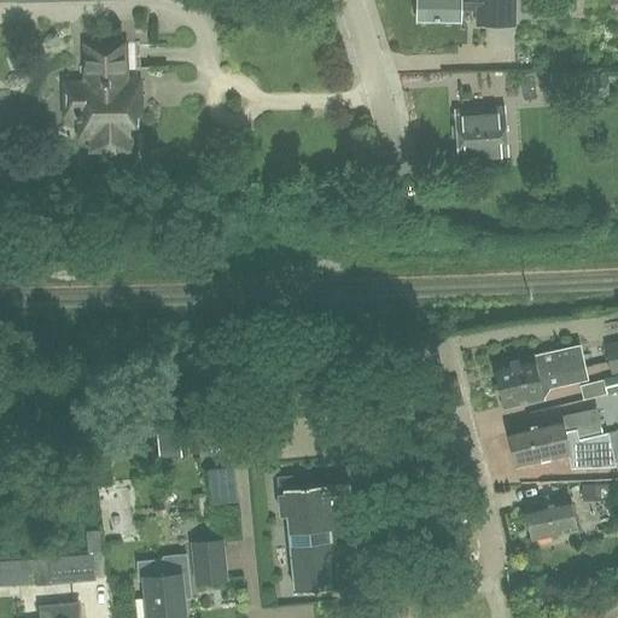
[(516,25),(516,0),(417,0),(417,23),(460,23),(461,10),(477,10),(477,24),(516,25)]
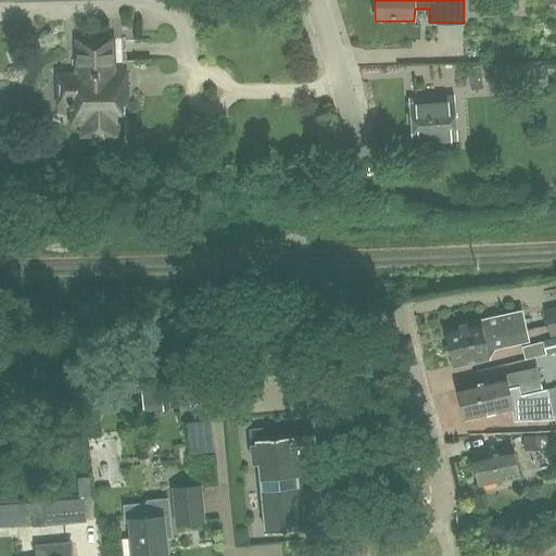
[(113,85),(112,41),(77,42),(79,86),(68,86),(64,88),(61,91),(60,96),(62,100),(65,102),(70,103),(70,108),(73,108),(74,123),(93,122),(93,134),(116,134),(116,116),(125,116),(125,85),(113,85)]
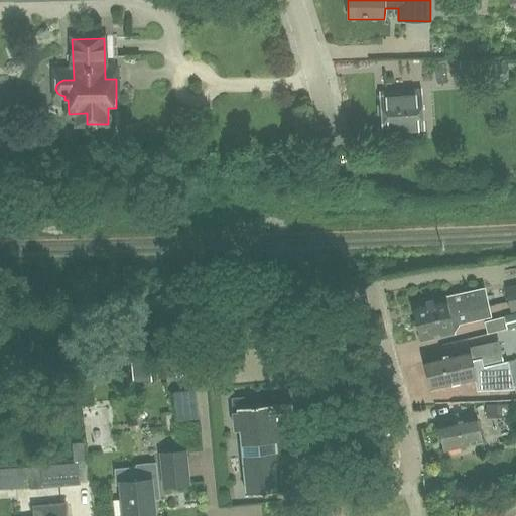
[(460,81),(505,82),(504,61),(460,61),(460,81)]
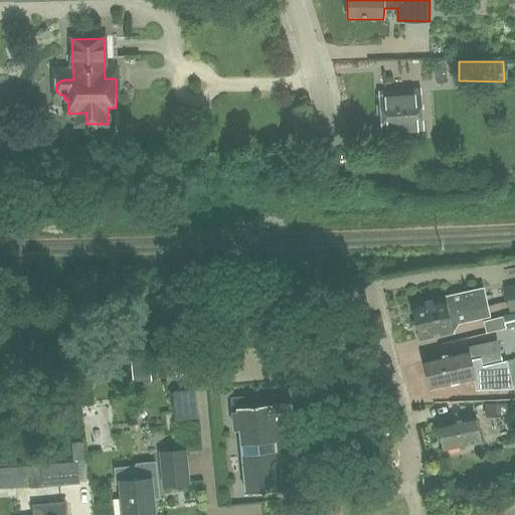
[(381,112),(420,109),(419,89),(379,92),(381,112)]
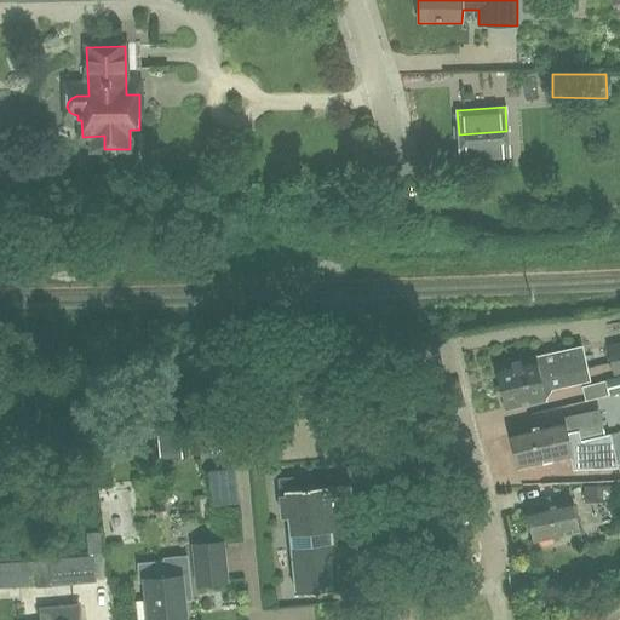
[(460,160),(509,156),(506,131),(459,135),(460,160)]
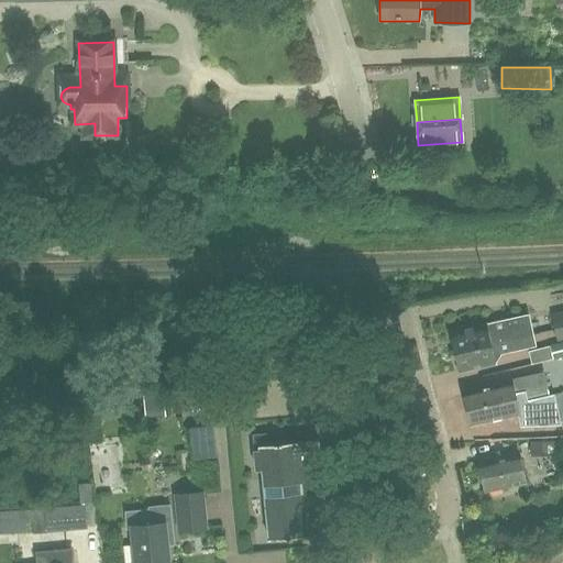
[(556,341),(562,339),(562,310),(551,313),(556,341)]
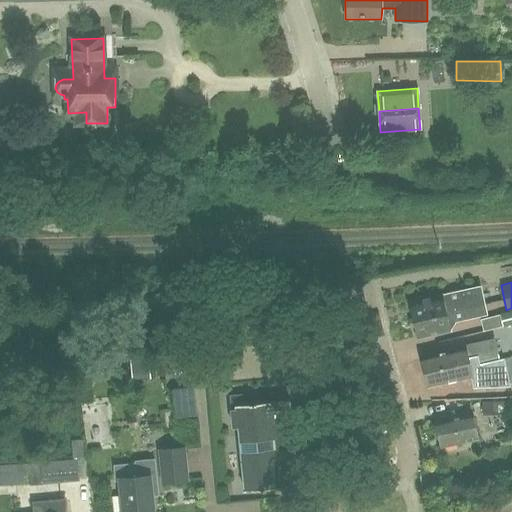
[(464,311),(487,306),(482,287),(410,304),(414,321),(464,309),(464,311)]
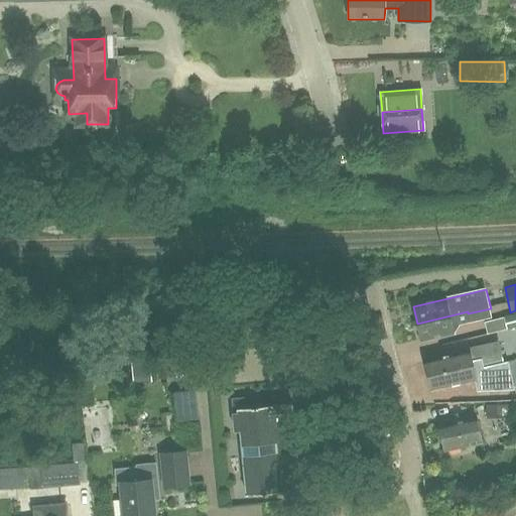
[(422,342),(457,334),(455,327),(470,324),(468,313),(468,311),(417,324),(422,342)]
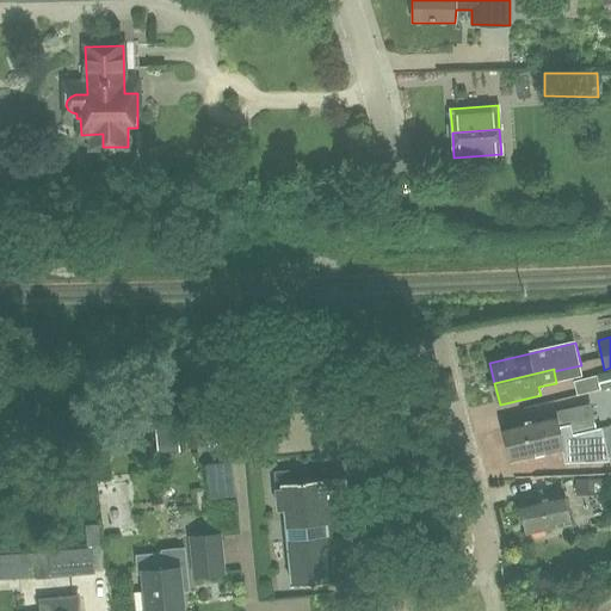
[(610,370),(597,374),(597,375),(600,389),(600,390),(610,388),(610,370)]
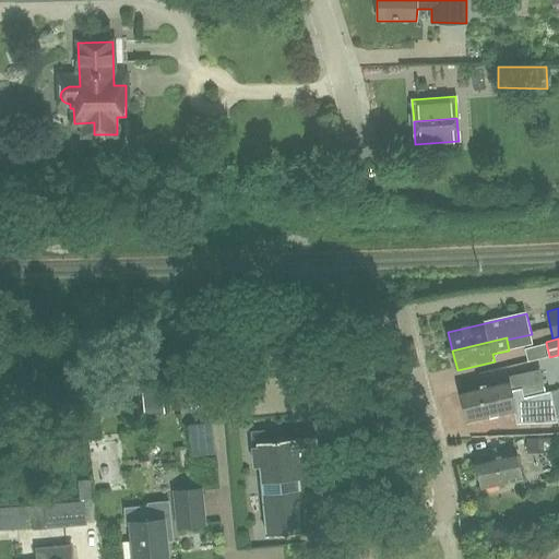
[(546,393),(540,371),(461,390),(464,405),(484,401),(484,402),(500,399),(499,393),(512,390),(513,394),(523,392),(525,397),(546,393)]
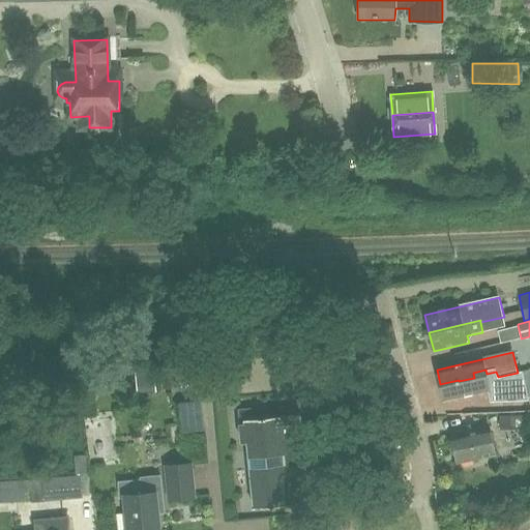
[(153,366),(136,367),(138,392),(156,391),(153,366)]
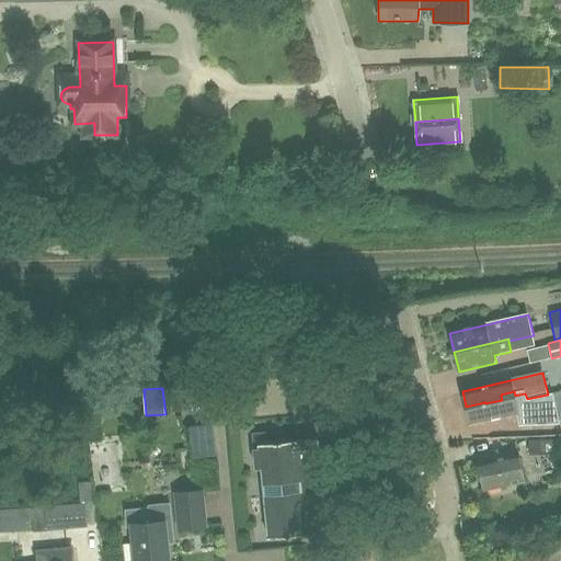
[(515,396),(514,391),(501,395),(502,400),(485,403),(485,402),(466,407),(470,425),(530,411),(529,408),(549,403),(548,395),(527,399),(525,393),(515,396)]
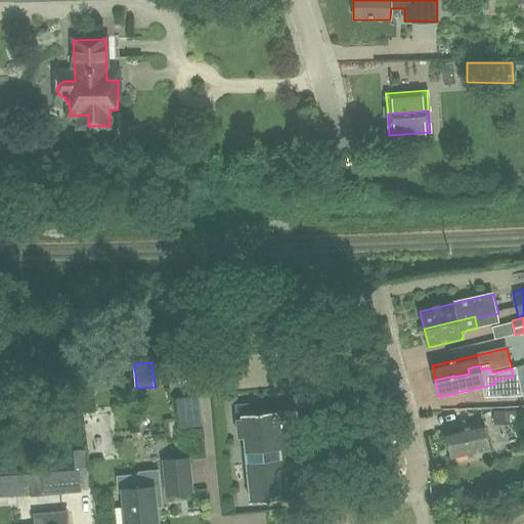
[(181,427),(183,427),(203,424),(199,395),(181,397),(177,398),(181,427)]
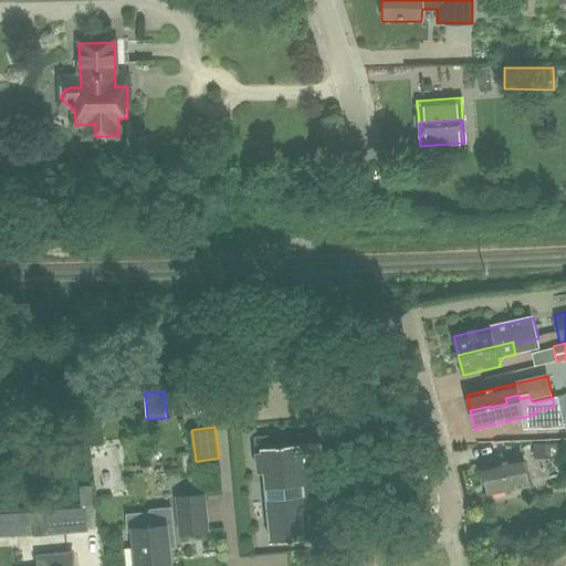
[(329,534),(320,441),(269,447),(268,436),(253,438),(255,451),(254,451),(257,472),(258,472),(263,471),(271,542),(308,538),(307,536),(329,534)]
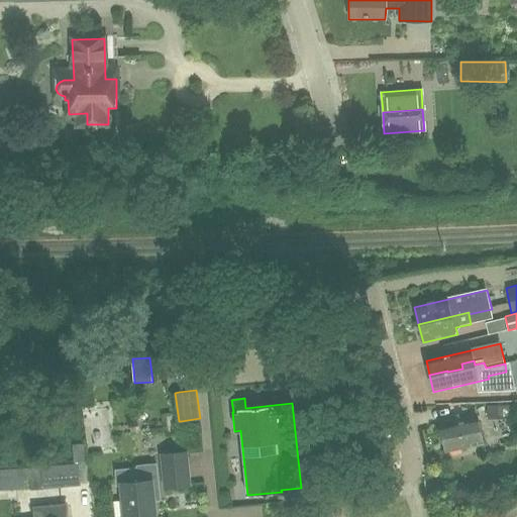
[(488,419),(513,419),(512,405),(487,406),(488,419)]
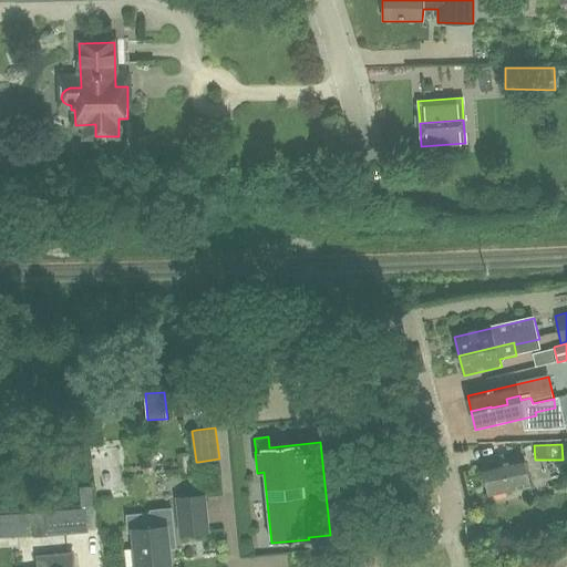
[(490,496),(527,487),(521,456),(483,465),(490,496)]
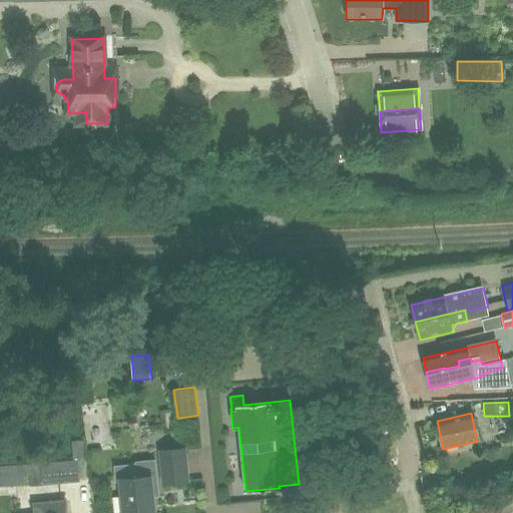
[(0,477),(42,475),(43,485),(79,482),(79,479),(88,478),(86,460),(84,441),(71,442),(73,460),(41,463),(40,463),(0,465),(0,477)]
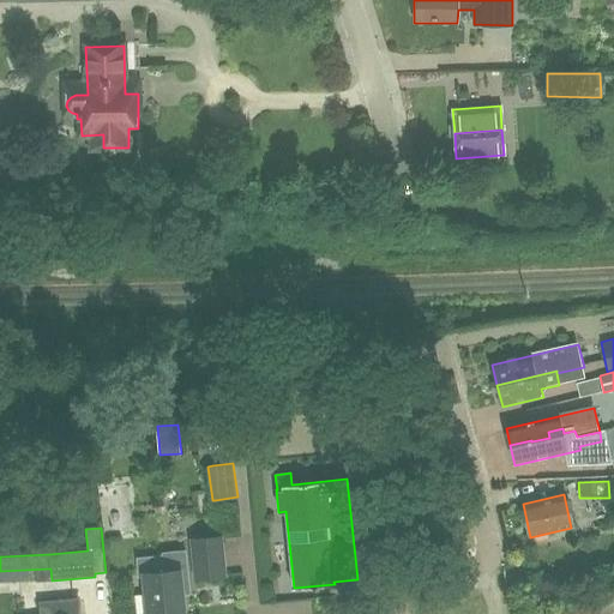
[(194,577),(223,573),(220,536),(191,539),(194,577)]
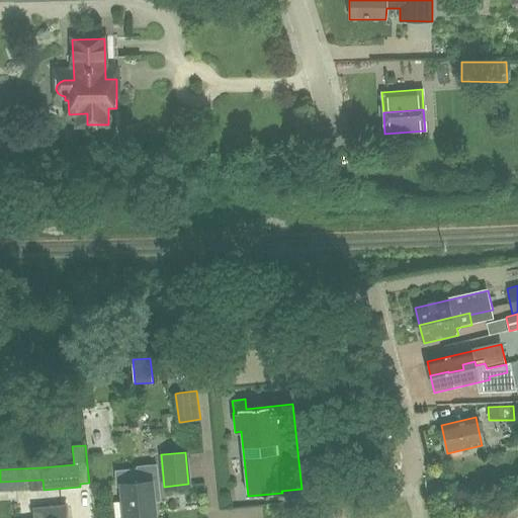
[(117,486),(121,486),(124,517),(155,517),(152,488),(158,488),(156,464),(145,465),(137,466),(137,469),(115,471),(117,486)]
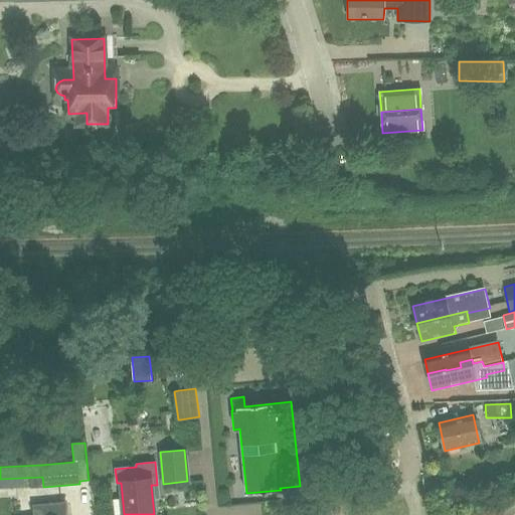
[(62,514),(62,503),(47,505),(33,506),(33,514),(62,514)]
